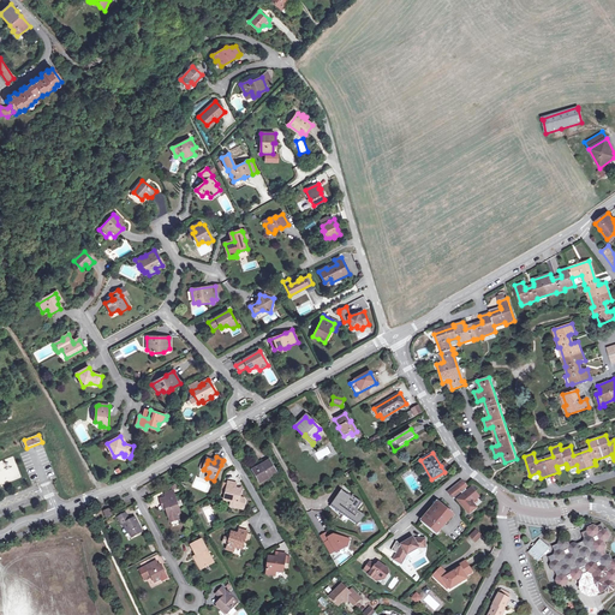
[(278,473),(270,463),(258,470),(257,467),(252,470),(260,482),(267,478),(268,479),(278,473)]
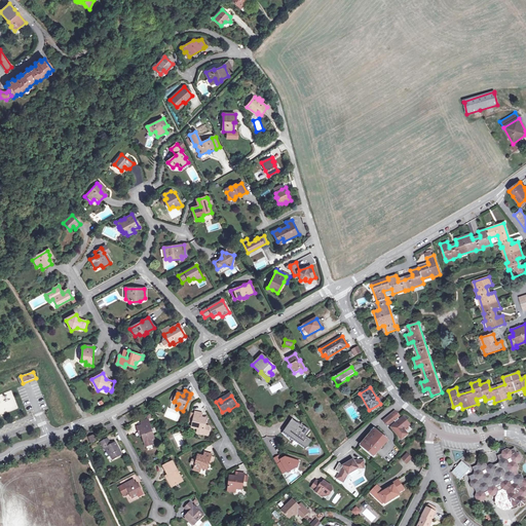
[(197,434),(203,435),(207,420),(201,419),(202,414),(195,412),(192,426),(198,428),(197,434)]
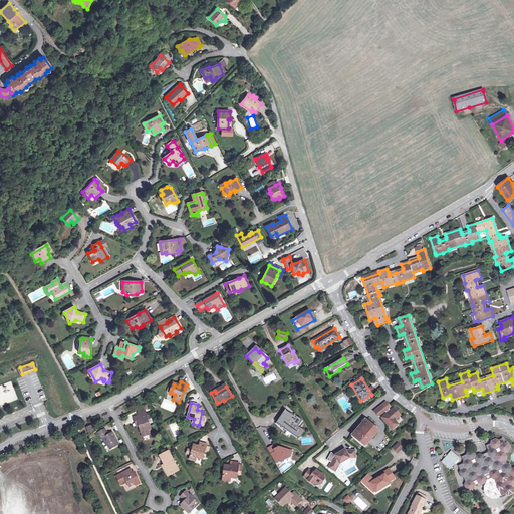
[(387,424),(392,430),(398,425),(394,421),(400,416),(394,410),(391,412),(389,409),(390,408),(386,403),(380,407),(384,412),(388,415),(382,419),(387,424)]
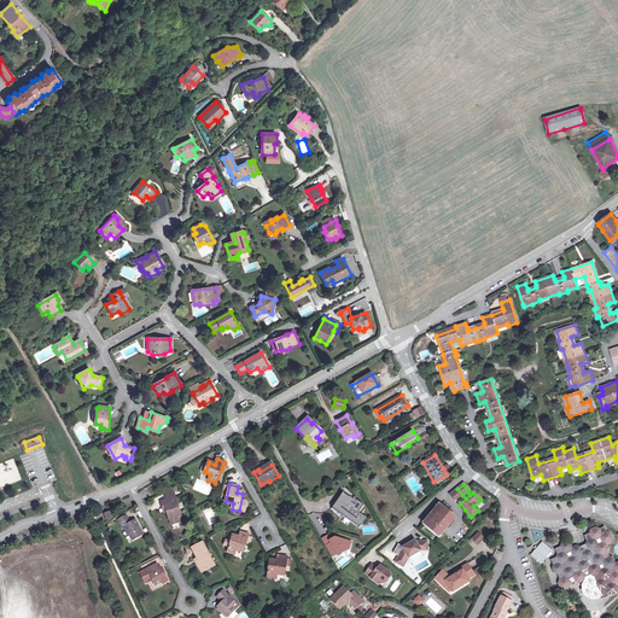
[(458,489),(450,495),(453,499),(454,497),(456,500),(462,495),(458,489)]
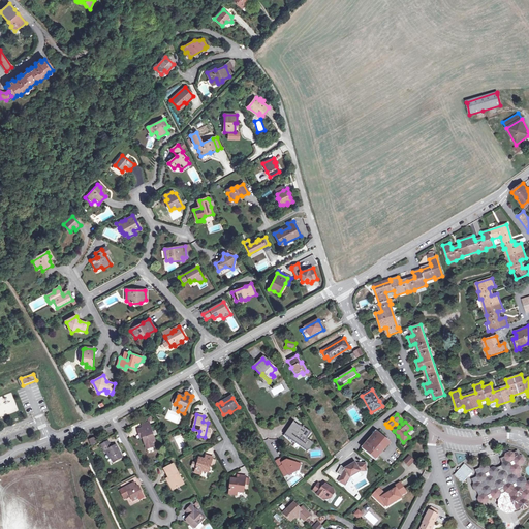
[(293,423),(289,429),(298,434),(293,440),(308,452),(313,443),(307,439),(311,432),(303,427),(302,429),(293,423)]
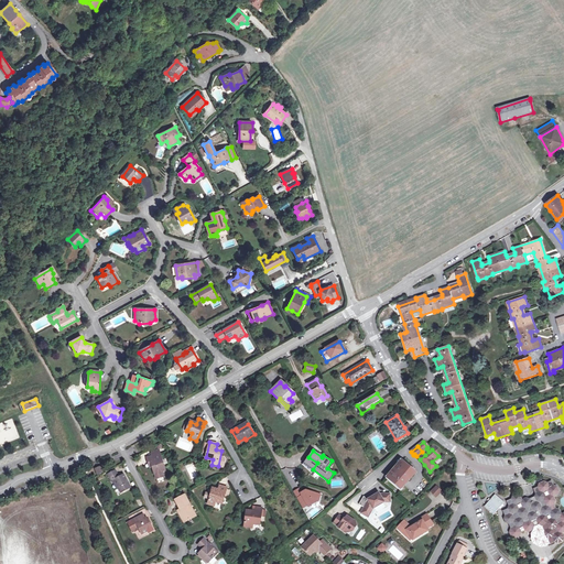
[(165,470),(160,454),(152,456),(147,458),(149,463),(151,463),(152,467),(154,474),(156,479),(163,477),(162,472),(165,470)]
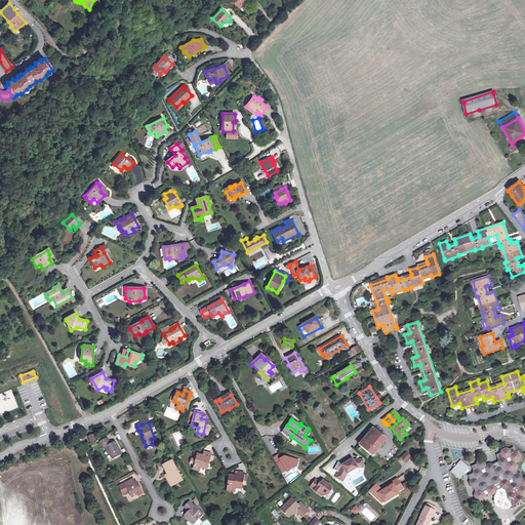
[(282,432),(291,437),(295,431),(287,426),(282,432)]
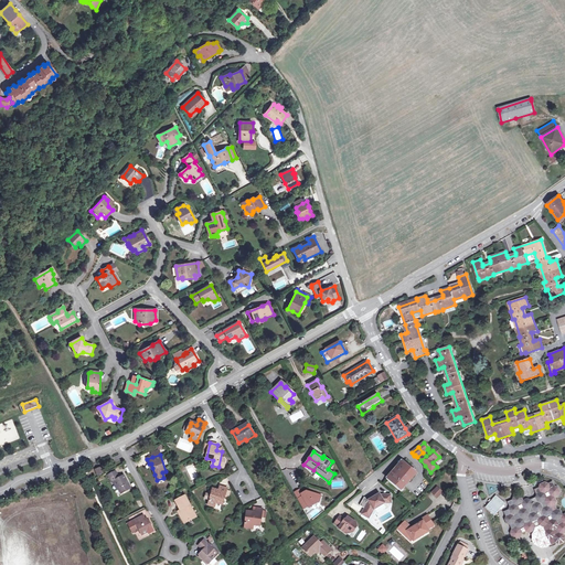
[(407,481),(413,473),(408,470),(409,468),(402,462),(387,479),(395,486),(396,484),(403,490),(409,482),(407,481)]
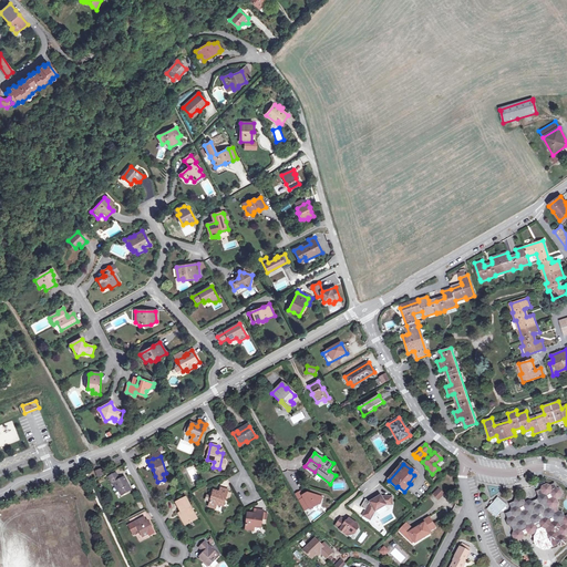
[(117,476),(111,480),(113,484),(115,483),(122,495),(131,490),(124,477),(120,480),(117,476)]
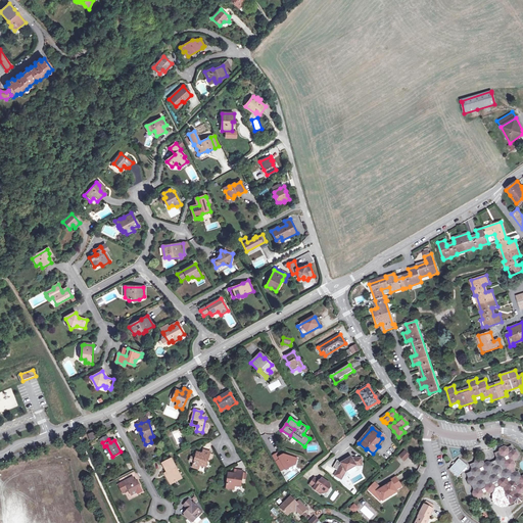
[(495,489),(500,487),(502,488),(504,492),(503,496),(505,500),(508,502),(510,506),(513,504),(516,505),(521,503),(522,500),(520,495),(522,493),(522,486),(522,485),(522,475),(519,476),(518,473),(515,472),(514,468),(515,465),(513,461),(517,459),(518,456),(516,452),(513,450),(509,453),(507,448),(505,447),(501,448),(498,452),(494,454),(496,458),(494,461),(490,463),(488,462),(484,464),(482,460),(479,459),(474,460),(473,463),(469,465),(472,469),(470,472),(466,474),(468,478),(467,481),(468,485),(472,487),(473,490),(472,493),(474,497),(477,498),(481,497),(482,494),(486,492),(489,493),(494,491),(495,489)]
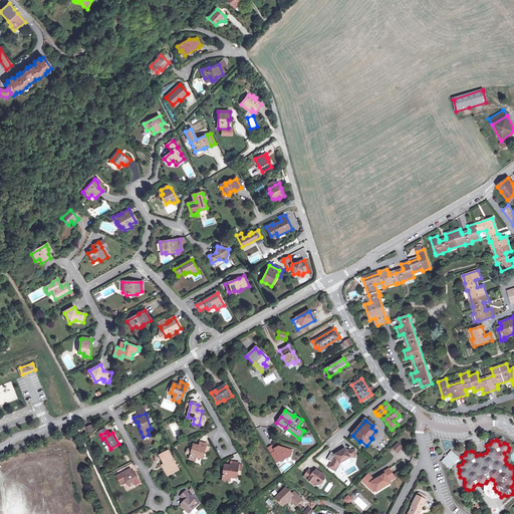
[(205,451),(206,447),(207,445),(200,443),(199,447),(193,446),(192,450),(188,449),(187,453),(191,455),(189,460),(195,461),(196,457),(203,458),(205,451)]
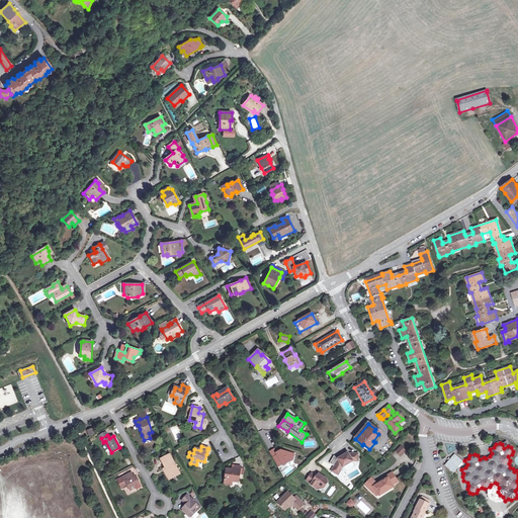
[(401,447),(396,452),(401,457),(406,452),(401,447)]
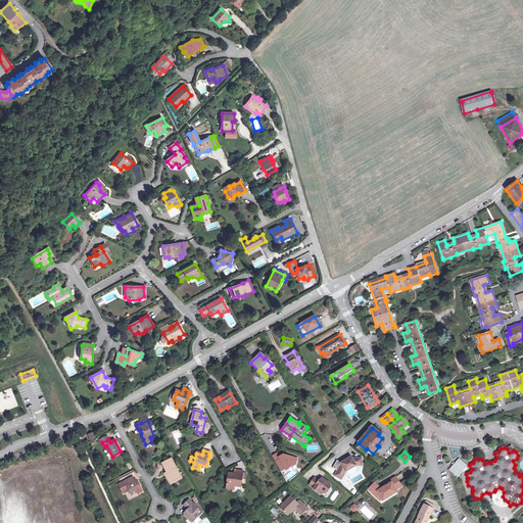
[(280,460),(276,462),(281,471),(285,469),(286,470),(288,468),(294,465),(295,464),(296,459),(290,457),(290,459),(288,458),(288,457),(283,455),(278,458),(280,460)]
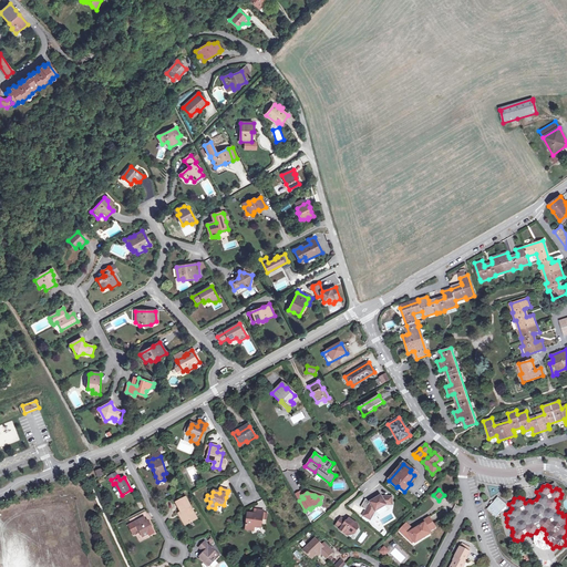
[(373,516),(375,512),(387,505),(393,505),(392,496),(381,497),(381,496),(370,503),(369,502),(366,500),(361,508),(367,511),(366,512),(373,516)]
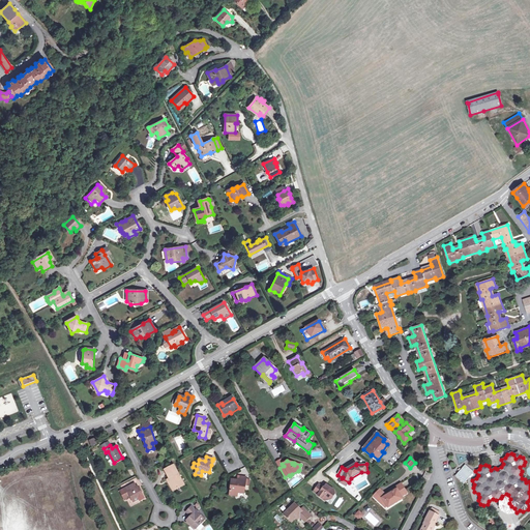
[(173,484),(176,490),(184,484),(174,465),(165,470),(169,478),(170,480),(168,481),(171,486),(173,484)]
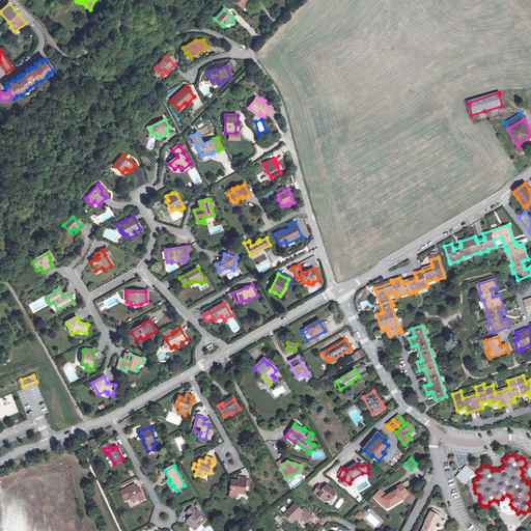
[(246,485),(246,481),(247,478),(240,477),(239,482),(232,482),(231,496),(238,497),(238,493),(245,493),(246,485)]
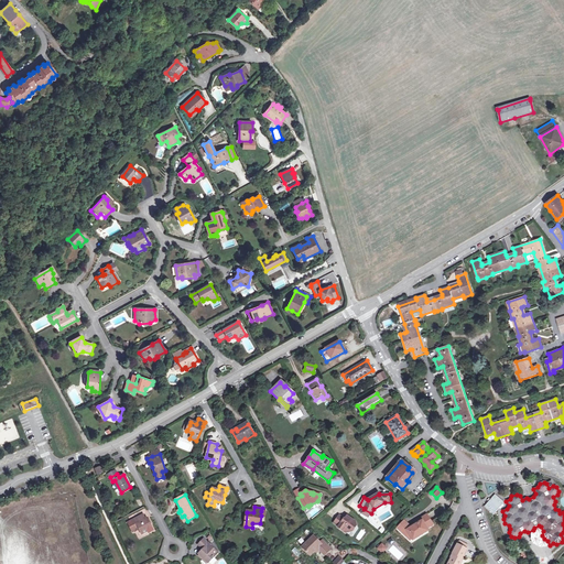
[(142,534),(148,531),(149,532),(153,530),(148,519),(145,519),(143,514),(131,521),(134,525),(132,527),(134,531),(137,537),(142,534)]
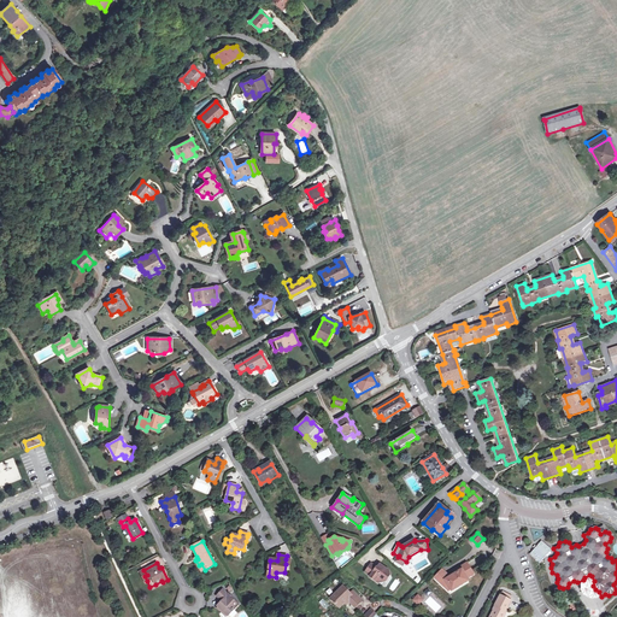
[(377,568),(371,564),(365,573),(370,576),(370,577),(377,583),(382,582),(386,577),(388,579),(389,575),(389,571),(380,564),(377,568)]
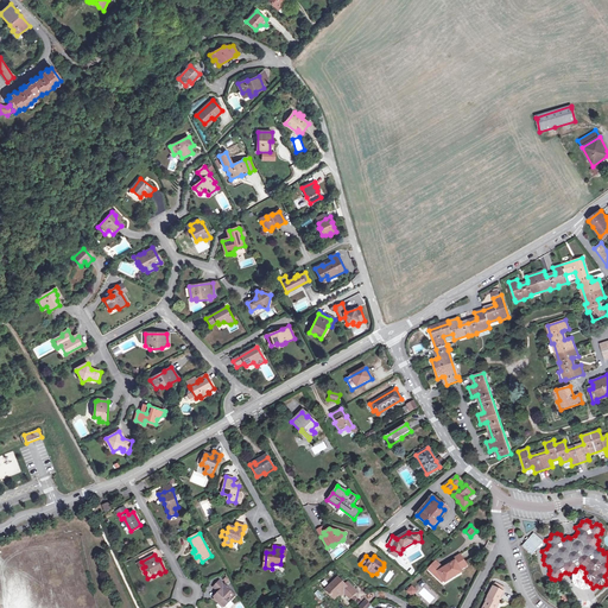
[(447,564),(448,565),(443,569),(441,568),(436,562),(428,570),(434,575),(438,572),(444,583),(462,572),(460,570),(467,567),(460,556),(447,564)]
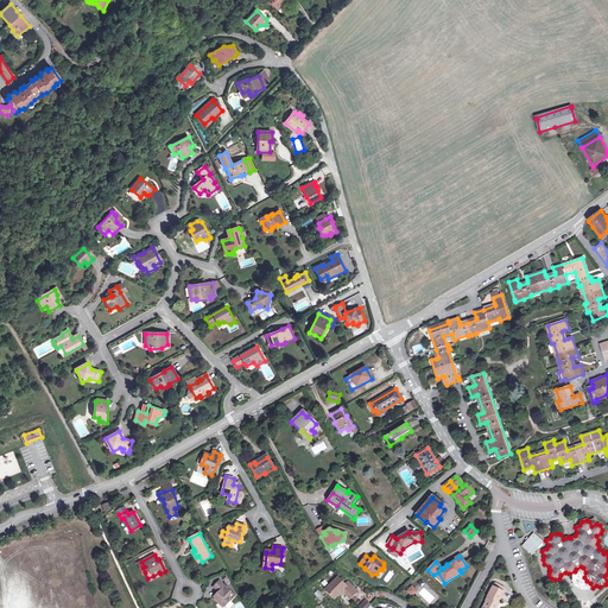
[(438,572),(434,575),(442,583),(444,583),(438,572)]
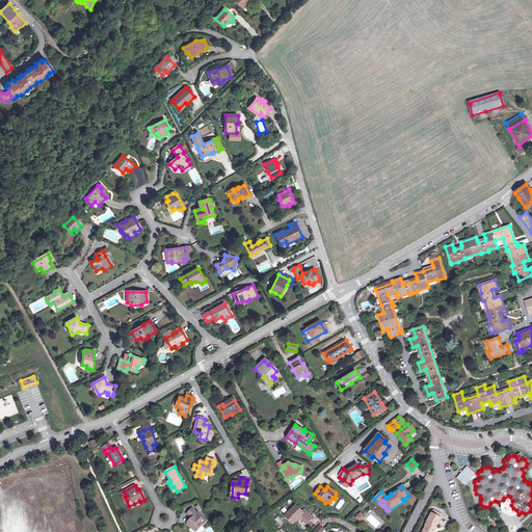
[(299,517),(301,520),(306,524),(313,517),(304,509),(301,512),(296,506),(285,516),(292,524),(297,520),(299,517)]
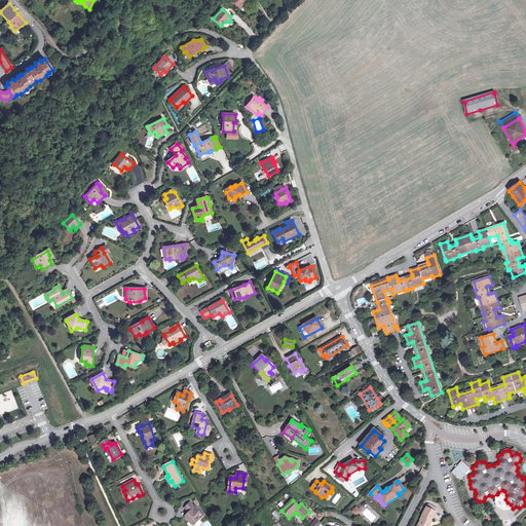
[(190,511),(193,506),(189,502),(184,509),(189,514),(191,511),(190,511)]
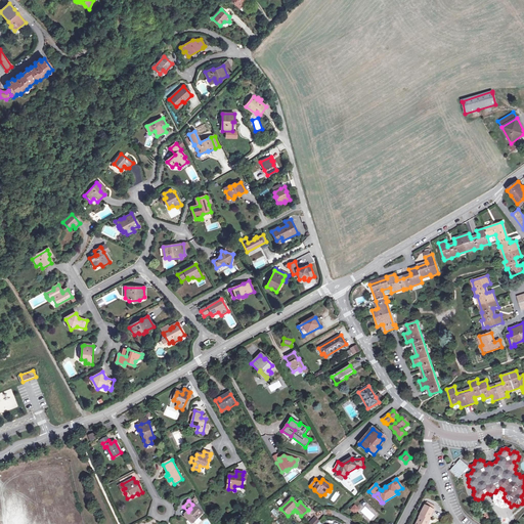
[(199,510),(192,505),(189,509),(190,509),(188,512),(185,515),(193,523),(202,514),(198,511),(199,510)]
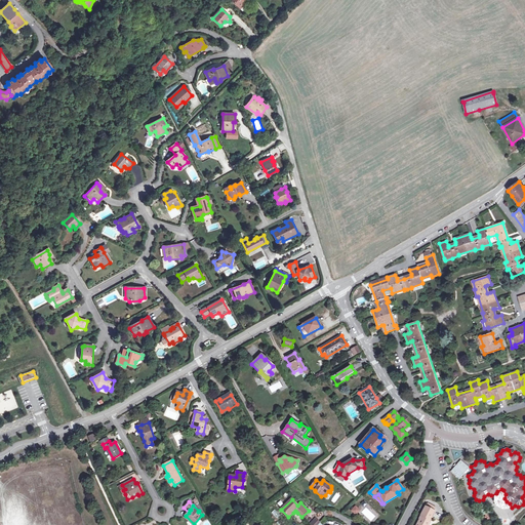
[(434,512),(426,507),(419,519),(416,524),(429,524),(430,523),(428,522),(429,520),(430,520),(434,512)]
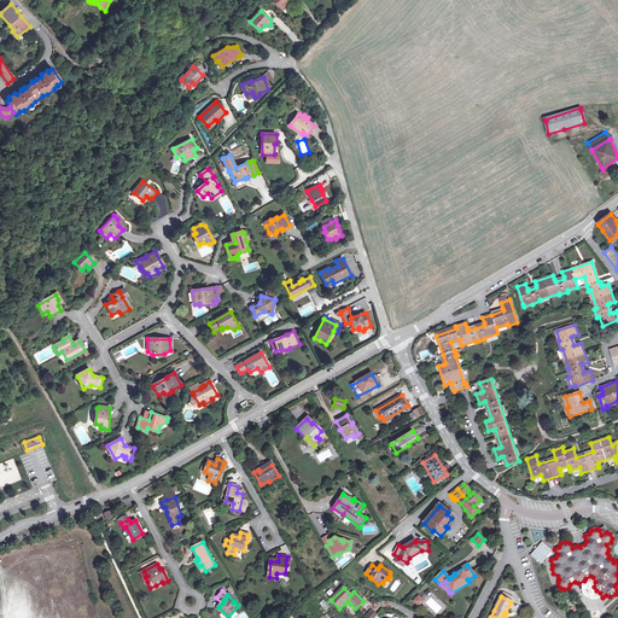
All buildings are outlined.
